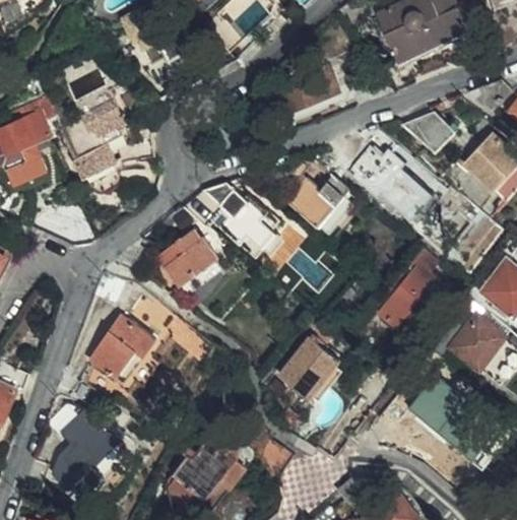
[(254,0),(268,12),(256,25),(267,27),(281,14),(266,0),(254,0)]
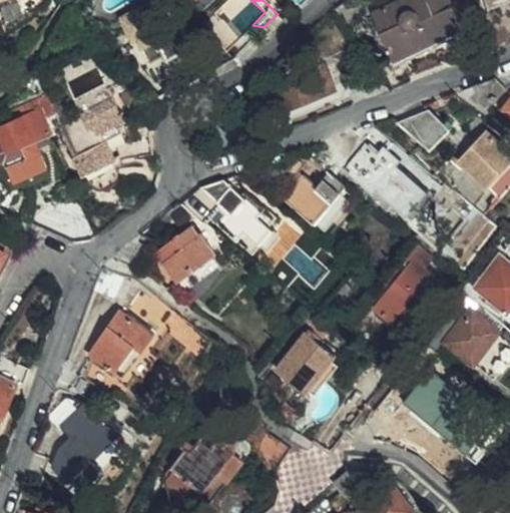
[(414,0),(377,14),(382,27),(394,61),(428,49),(430,56),(411,63),(415,75),(446,64),(440,45),(465,36),(451,0),(414,0)]
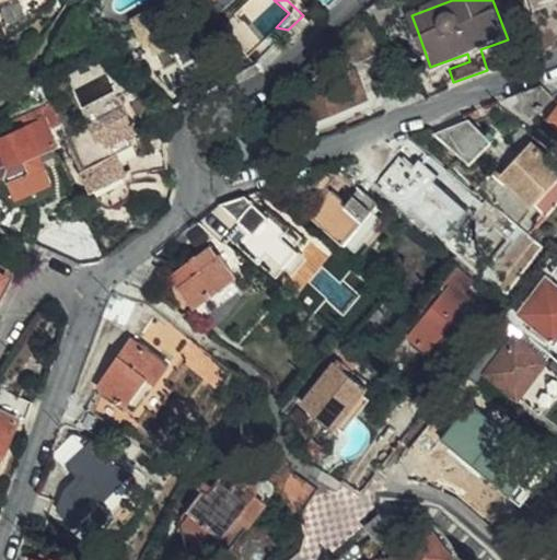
[(242,21),(236,14),(223,26),(230,34),(242,21)]
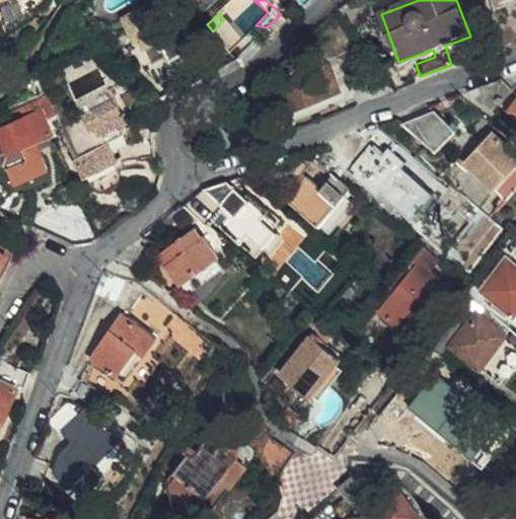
[(221,35),(217,40),(219,42),(228,52),(246,34),(232,20),(219,33),(221,35)]
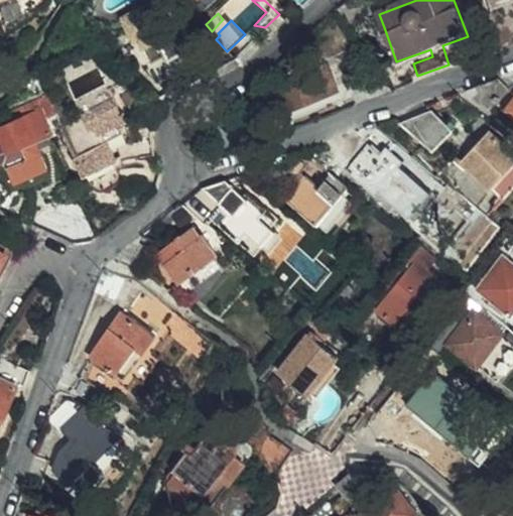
[(169,21),(140,35),(152,60),(166,53),(168,59),(194,47),(182,26),(177,28),(173,30),(169,21)]
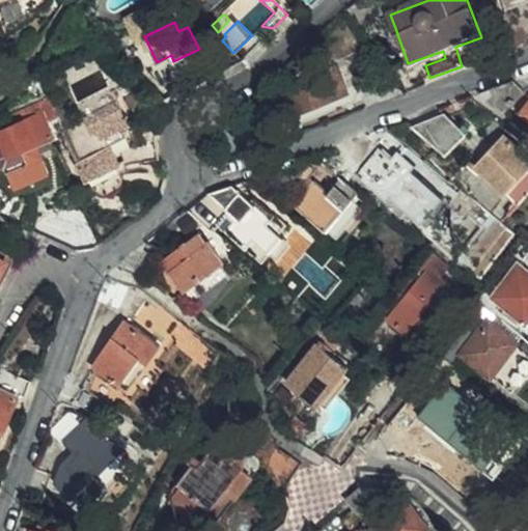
[(408,63),(395,28),(387,31),(403,73),(425,65),(445,58),(443,51),(408,63)]
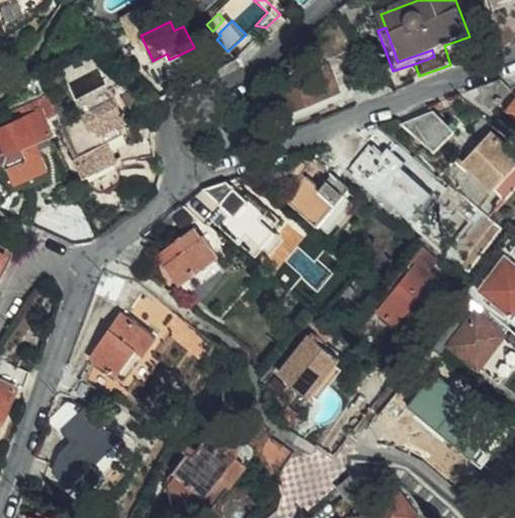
[(228,52),(235,59),(256,36),(249,30),(246,34),(228,52)]
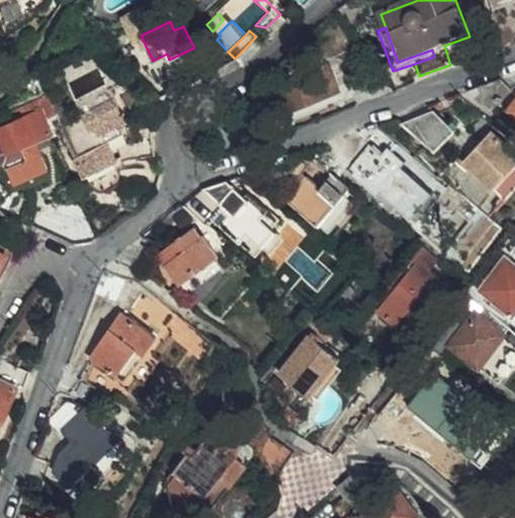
[(210,80),(236,60),(235,59),(228,52),(219,41),(195,60),(210,80)]
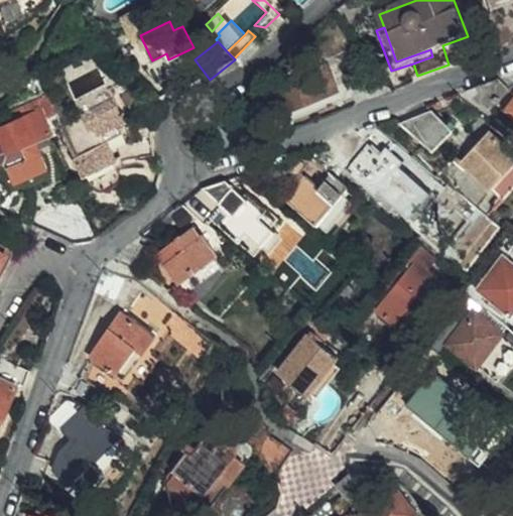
[(319,77),(315,67),(268,84),(272,94),(277,93),(284,111),(321,97),(325,106),(343,100),(346,88),(339,91),(332,73),(319,77)]
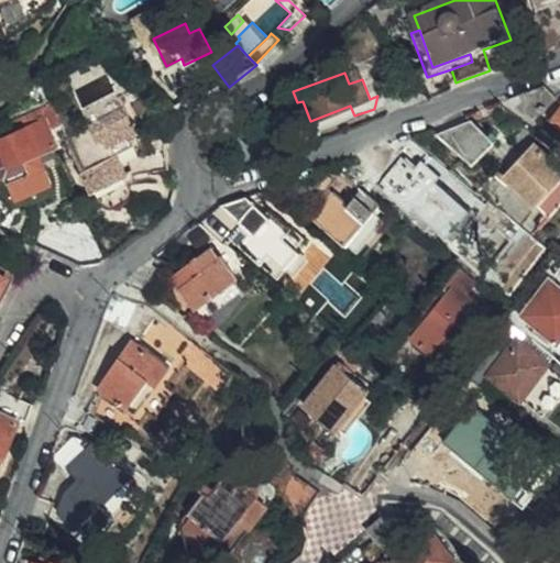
[(118,88),(83,106),(90,124),(65,136),(90,192),(94,191),(95,194),(127,180),(127,177),(168,172),(166,152),(117,158),(114,152),(109,141),(128,132),(136,128),(121,94),(131,89),(128,84),(118,88)]
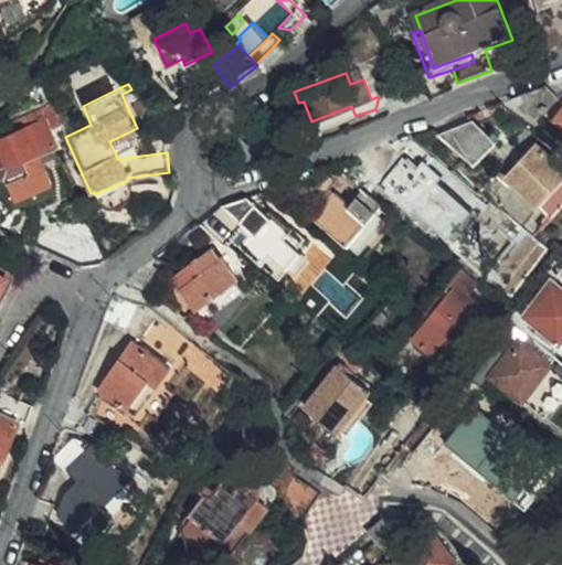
[(557,99),(545,86),(530,92),(506,102),(533,121),(557,99)]
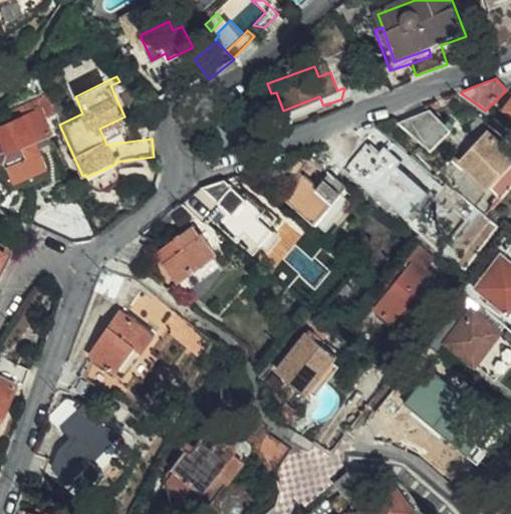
[(1,139),(0,139),(0,159),(4,168),(13,184),(45,168),(33,141),(49,133),(42,118),(52,114),(50,109),(39,101),(7,115),(11,123),(0,130),(0,136),(1,139)]
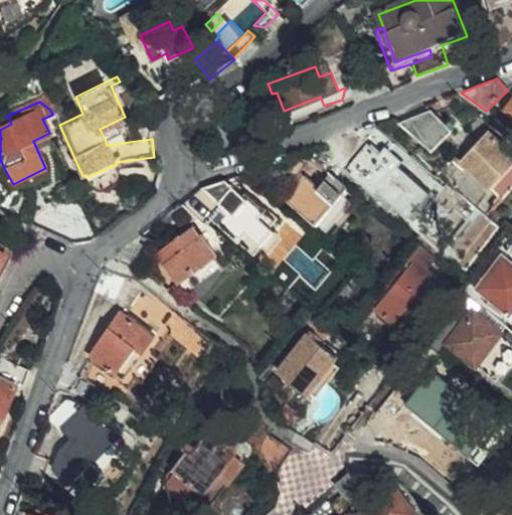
[(432,113),(399,125),(434,150),(454,129),(432,113)]
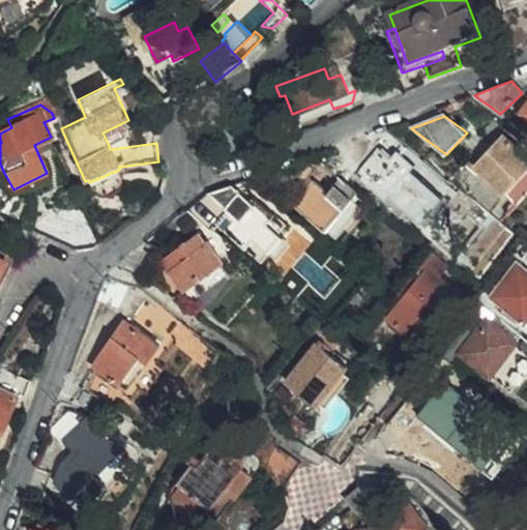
[(125,134),(120,124),(103,133),(108,143),(125,134)]
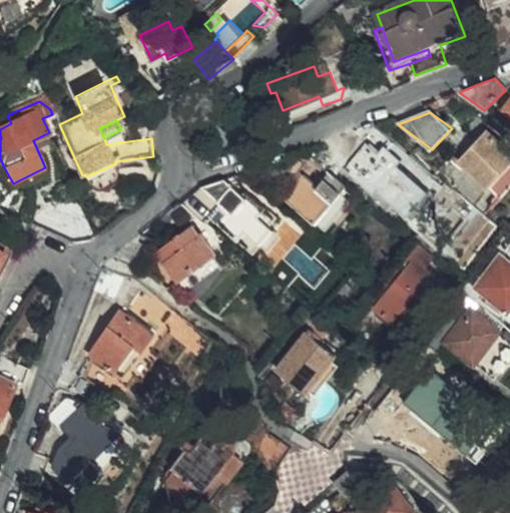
[(490,191),(509,169),(509,154),(484,132),(458,160),(490,191)]
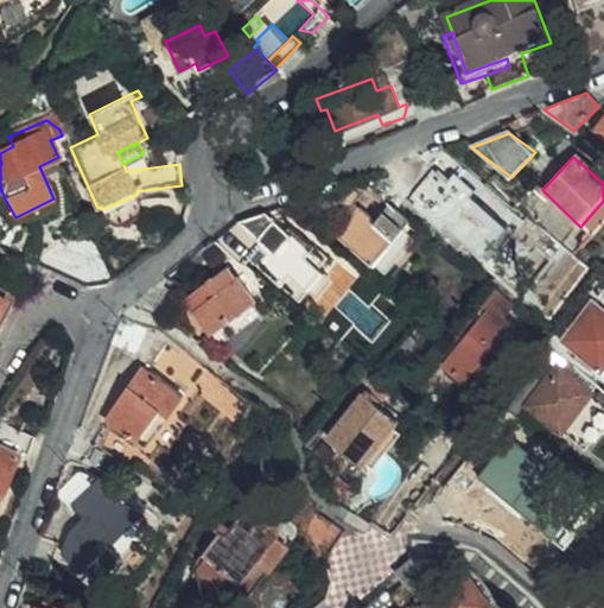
[(446,181),(432,170),(417,185),(423,191),(409,206),(440,230),(475,194),(452,173),(446,181)]
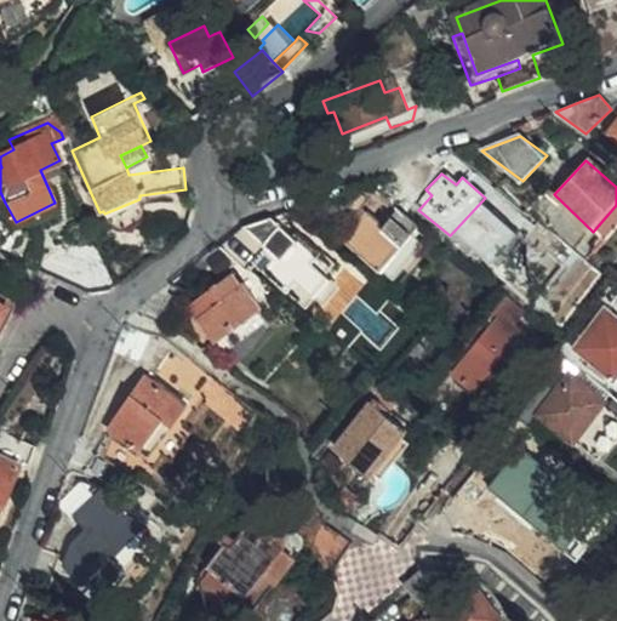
[(543,197),(526,216),(533,221),(549,203),(543,197)]
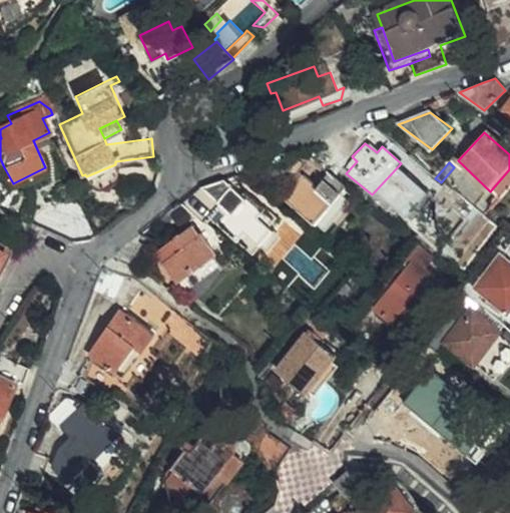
[(115,164),(86,176),(88,180),(92,184),(98,187),(101,187),(106,186),(109,184),(113,181),(115,178),(117,168),(115,164)]
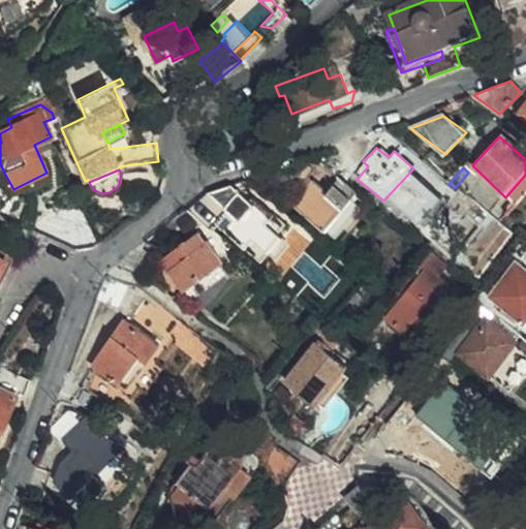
[(517,208),(525,196),(525,175),(505,197),(517,208)]
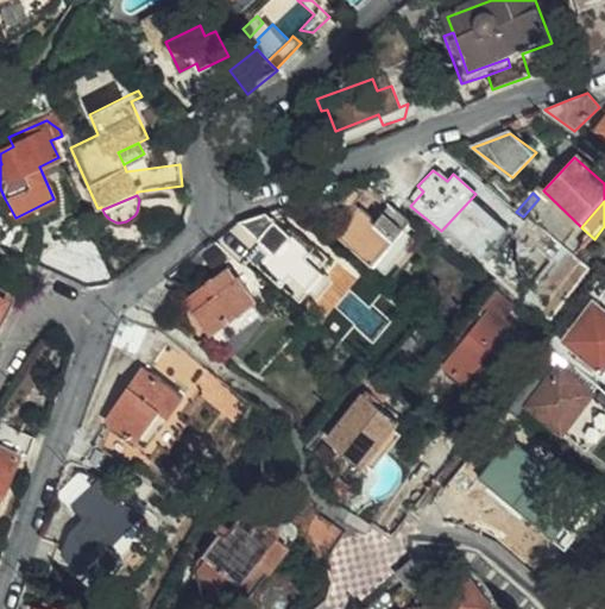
[(345,214),(351,219),(359,209),(353,203),(345,214)]
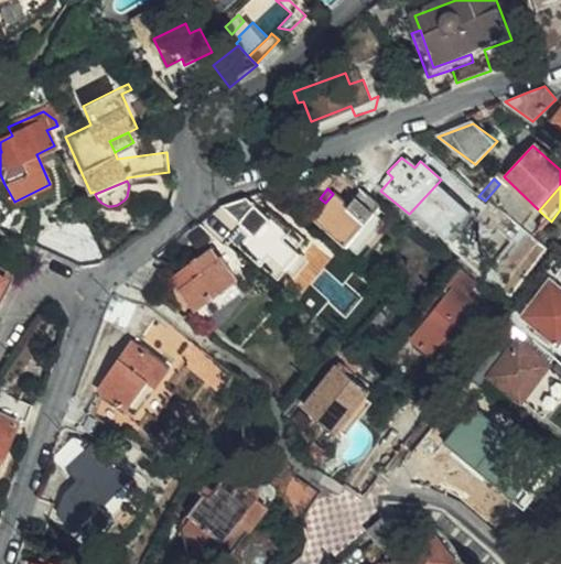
[(333,194),(325,203),(312,219),(344,245),(371,210),(355,197),(347,206),(333,194)]
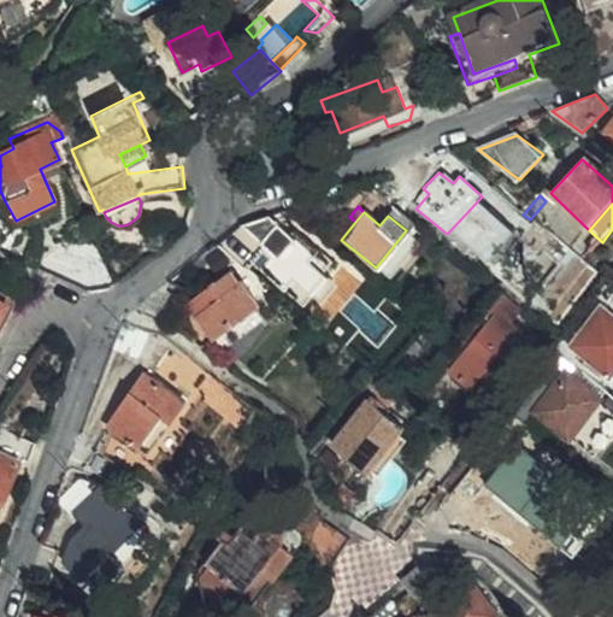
[(288,233),(267,216),(260,218),(242,224),(240,227),(272,251),(276,253),(292,236),(288,233)]
